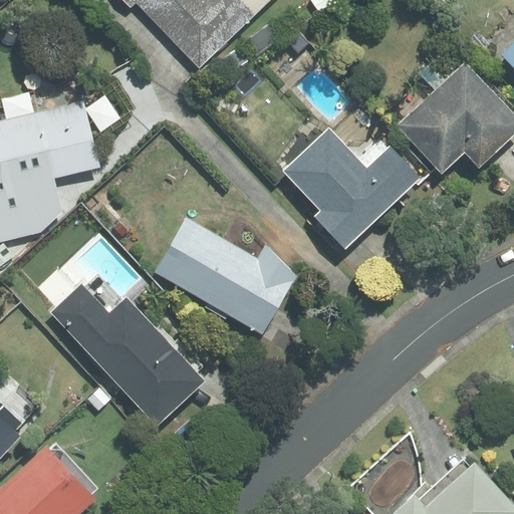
[(122,0),(131,8),(136,2),(199,66),(267,0),(122,0)]
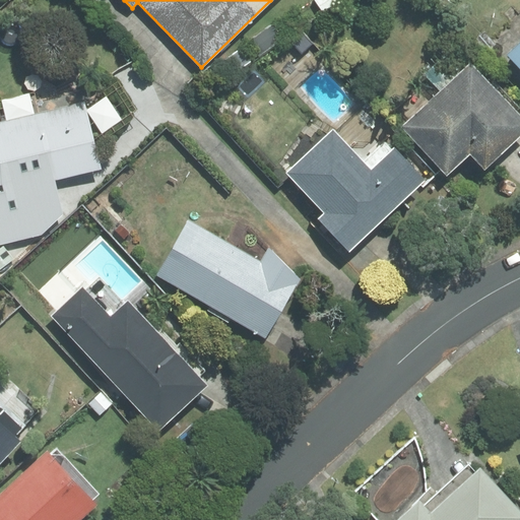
[(519,43),(507,55),(519,68),(519,43)]
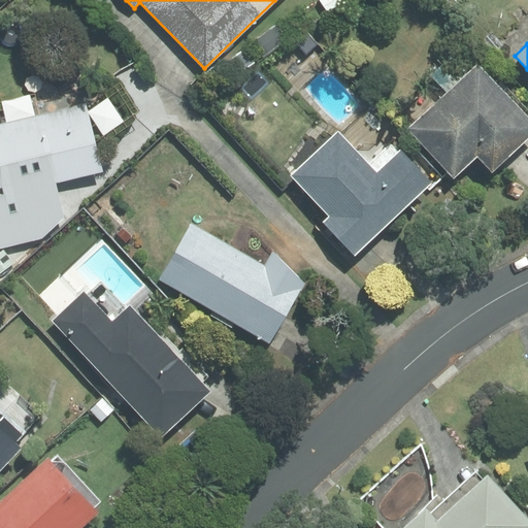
[(477,156),(493,171),(527,138),(527,117),(477,64),(408,129),(454,177),(477,156)]
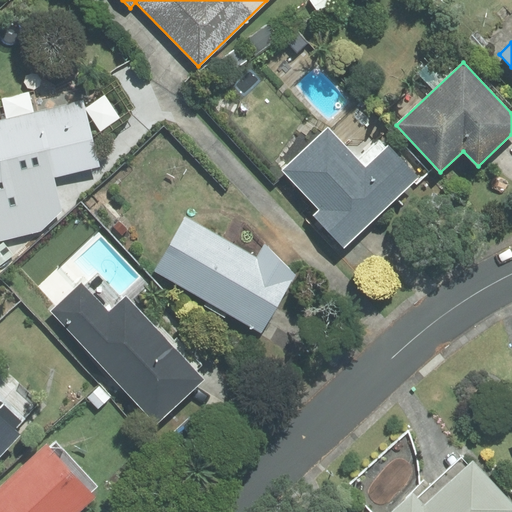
[(0,182),(4,182),(5,191),(0,191),(0,240),(40,232),(63,210),(55,177),(98,167),(82,102),(0,121),(0,182)]
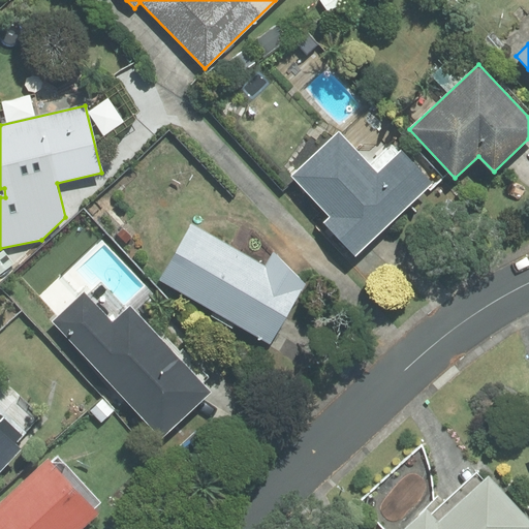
[(339,133),(292,177),(331,217),(324,222),(355,255),(432,184),(402,152),(377,174),(339,133)]
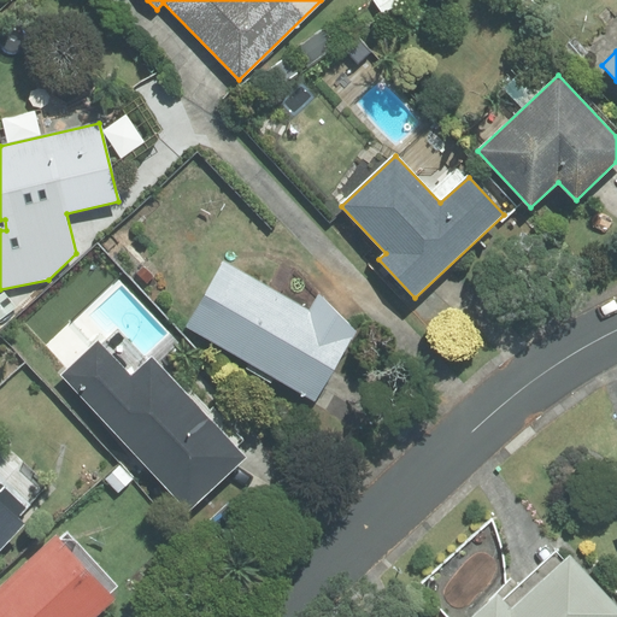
[(188,327),(315,400),(356,331),(319,294),(310,311),(223,263),(188,327)]
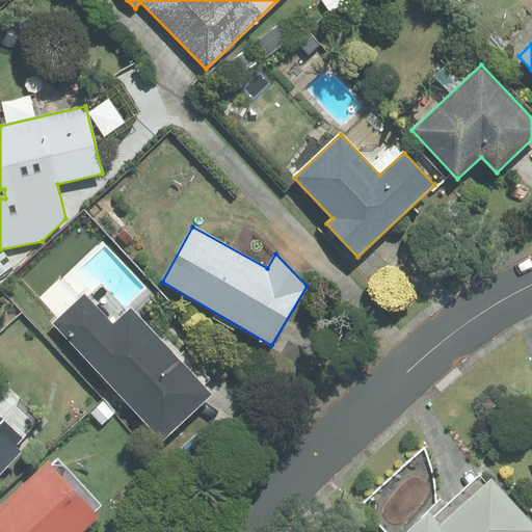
[(85,295),(55,323),(164,440),(212,395),(131,309),(113,325),(85,295)]
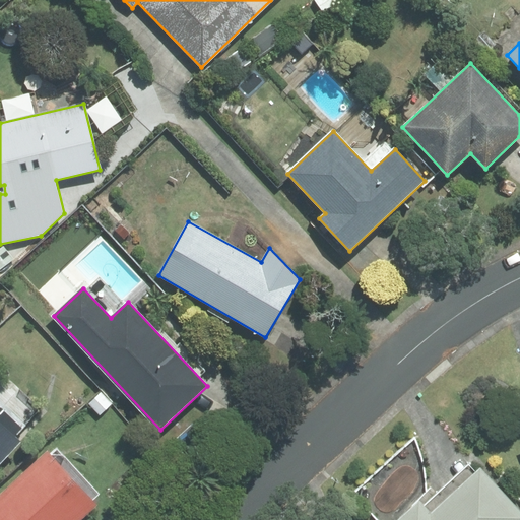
[(0,461),(19,441),(13,437),(40,408),(0,372),(0,461)]
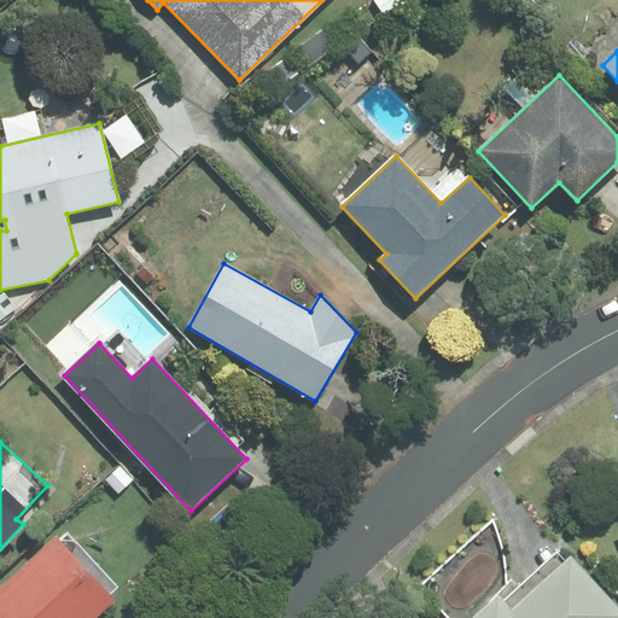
[(59,541),(56,536),(0,587),(0,617),(95,617),(116,600),(110,594),(117,587),(68,534),(59,541)]
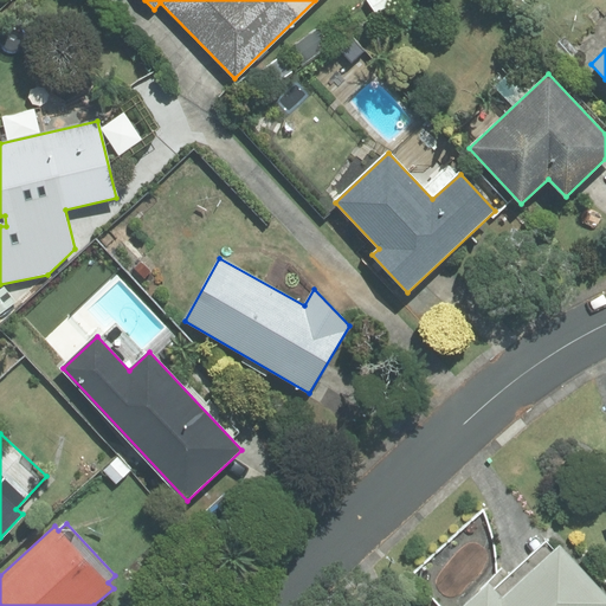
[(464,605),(605,605),(605,597),(560,547),(555,552),(547,542),(509,575),(504,569),(464,605)]
